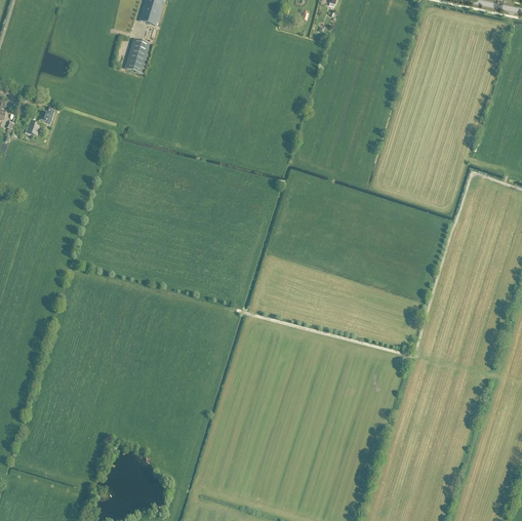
[(152,24),(159,0),(143,0),(136,18),(152,24)]
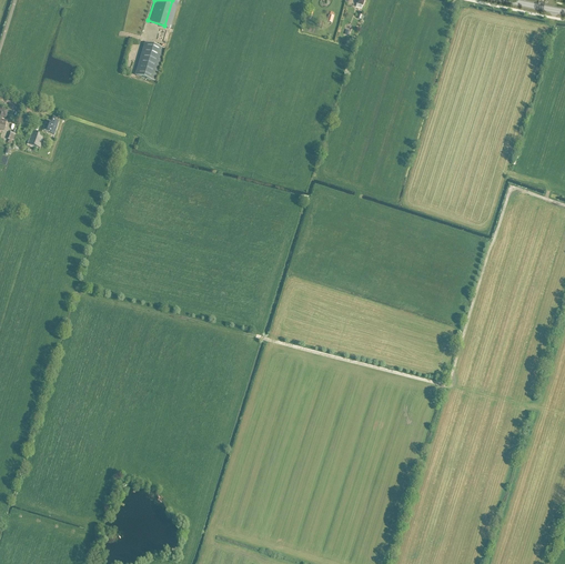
[(151,78),(161,46),(142,39),(131,72),(151,78)]
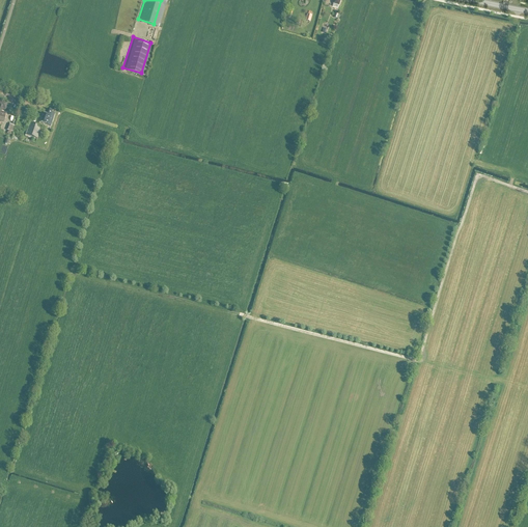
[(48,122),(52,110),(49,109),(49,108),(45,106),(45,107),(45,108),(44,107),(42,111),(39,110),(36,119),(48,122)]
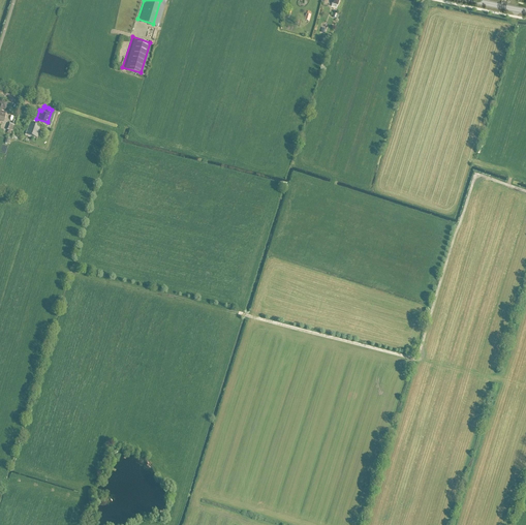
[(34,134),(38,122),(27,119),(24,131),(34,134)]
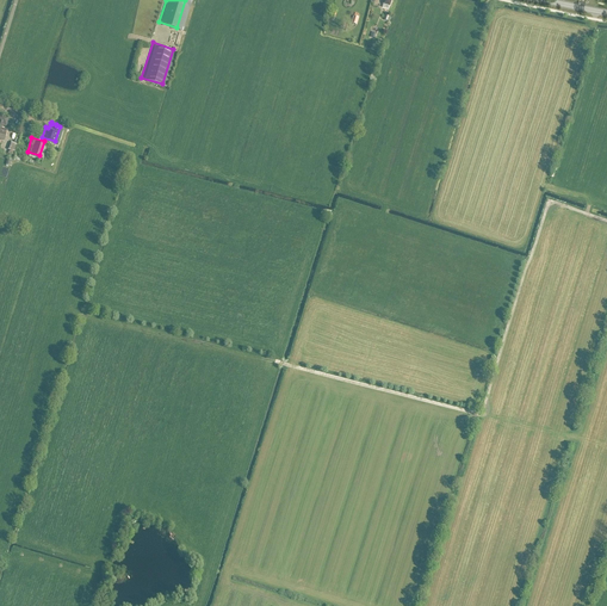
[(11,152),(13,141),(6,138),(4,146),(6,147),(5,149),(11,152)]
